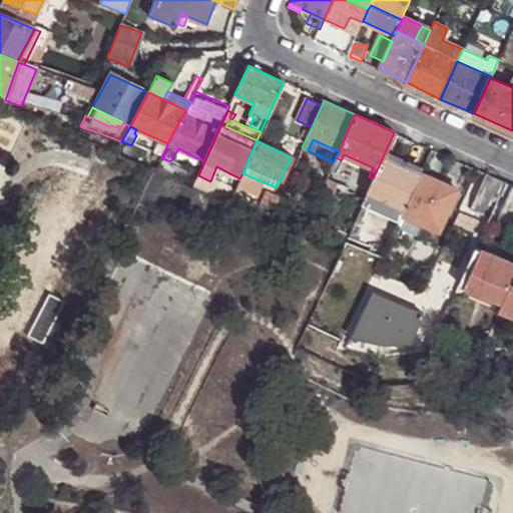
[(151,153),(161,157),(166,147),(157,143),(151,153)]
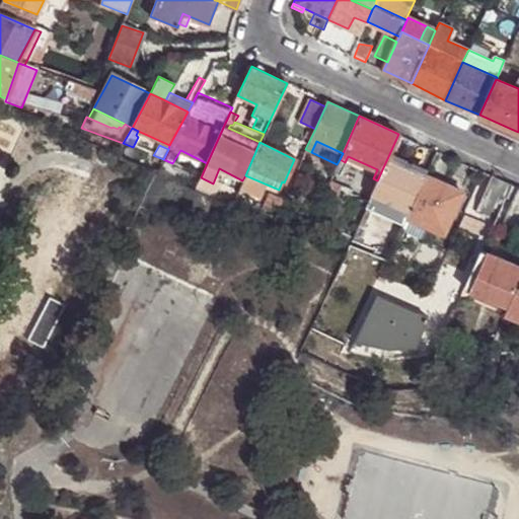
[(304,166),(311,152),(305,149),(299,164),(304,166)]
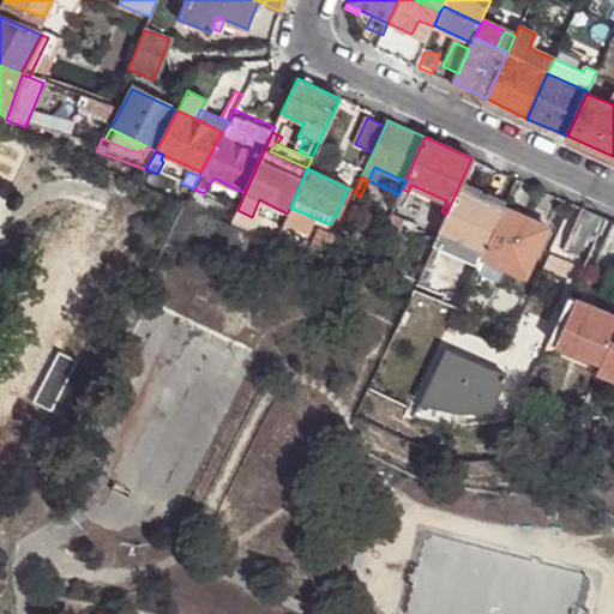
[(457,240),(482,251),(501,209),(464,191),(467,186),(461,182),(446,214),(438,232),(457,240)]
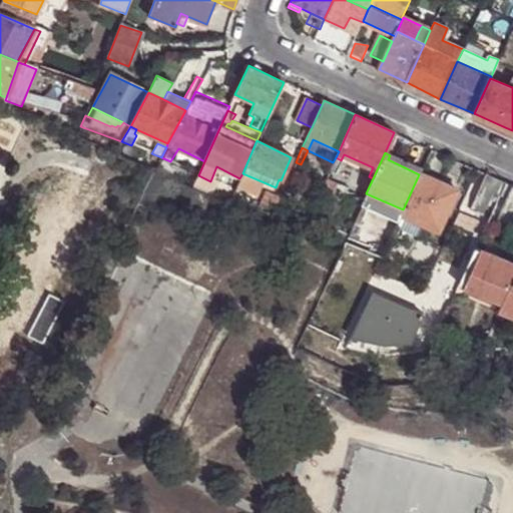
[(388,159),(419,174),(421,169),(390,155),(388,159)]
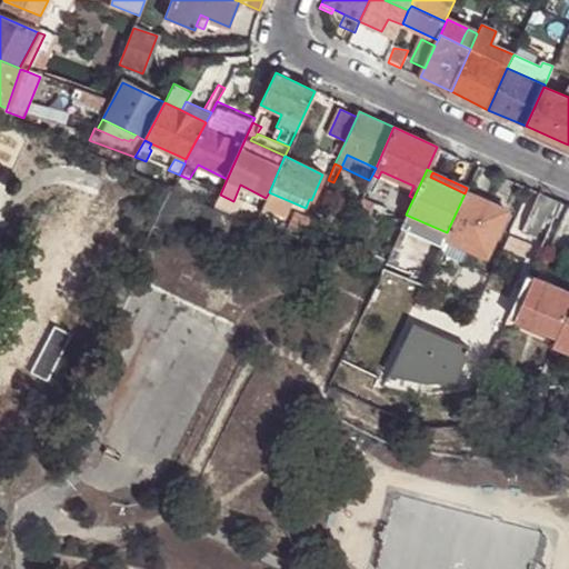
[(328,180),(320,196),(327,199),(333,182),(328,180)]
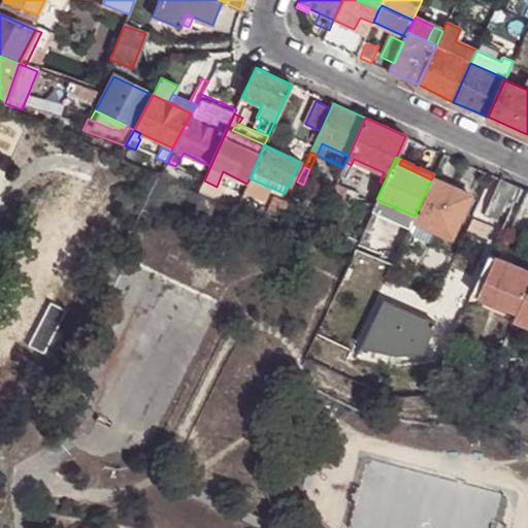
[(482,215),(502,224),(519,188),(499,178),(482,215)]
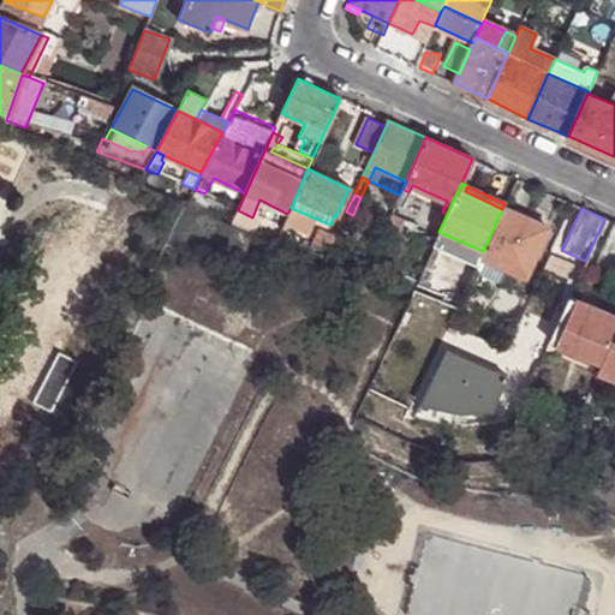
[(481,257),(501,267),(524,278),(547,228),(502,209),(483,251),(481,257)]
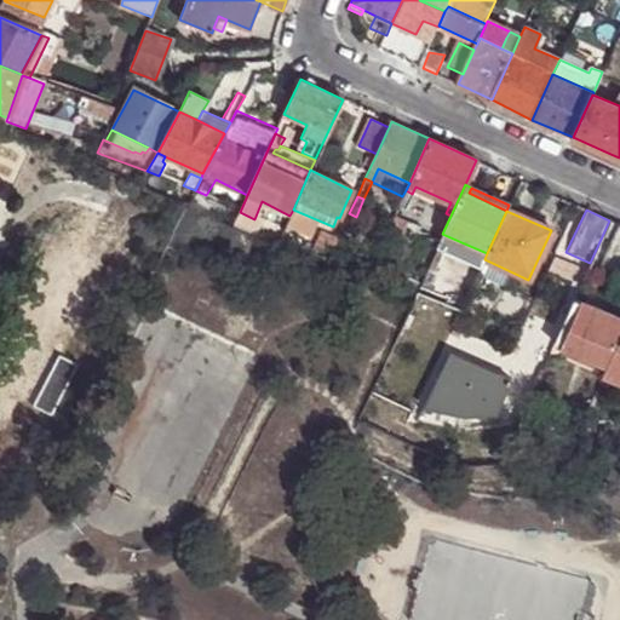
[(437,231),(442,234),(451,216),(446,213),(437,231)]
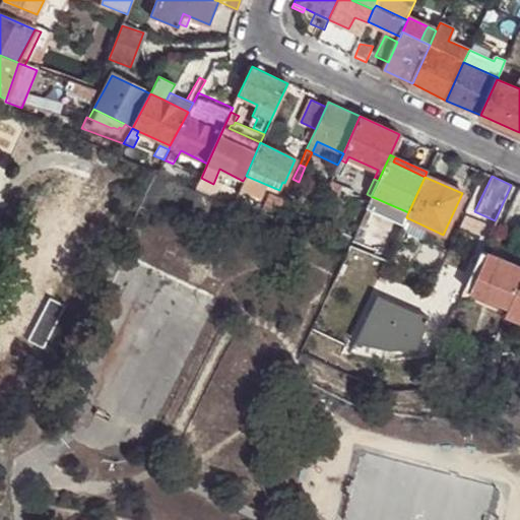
[(329,183),(325,192),(335,197),(336,195),(340,188),(329,183)]
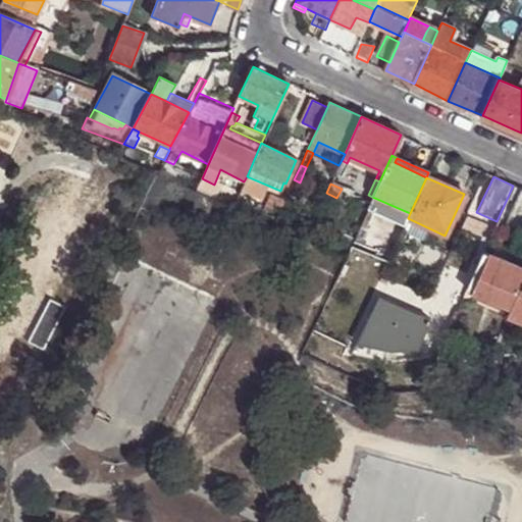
[(342,189),(337,196),(352,200),(354,194),(342,189)]
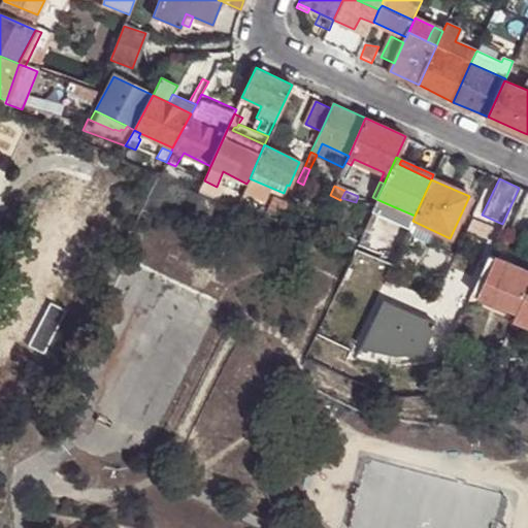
[(510,226),(527,233),(527,192),(526,191),(510,226)]
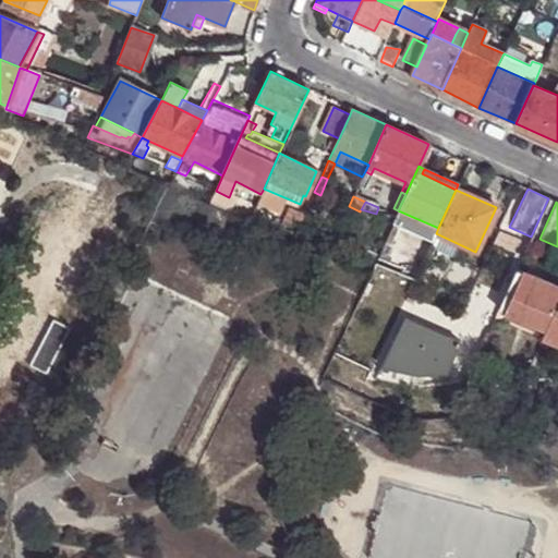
[(281,225),(295,232),(303,215),(289,208),(281,225)]
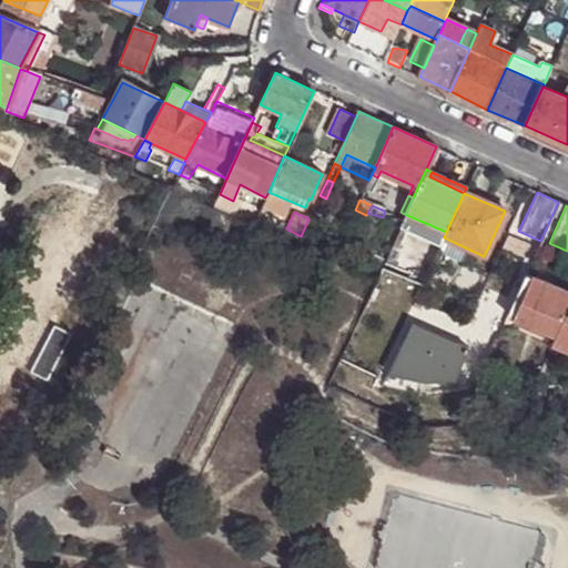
[(421,229),(423,222),(405,214),(403,221),(421,229)]
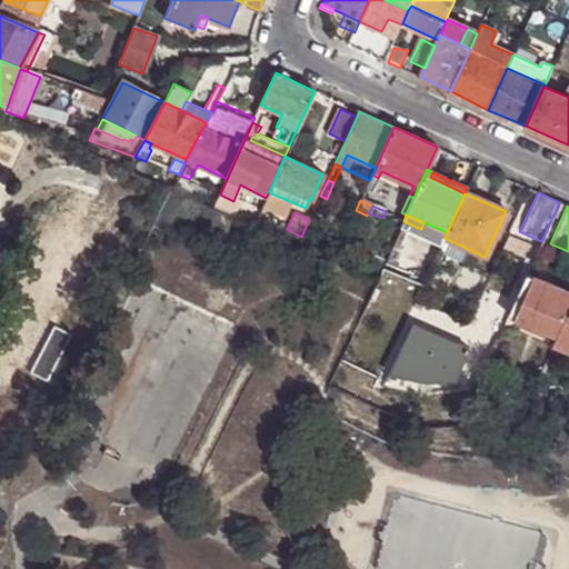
[(436,236),(445,238),(447,232),(423,222),(421,229),(417,238),(431,245),(436,236)]
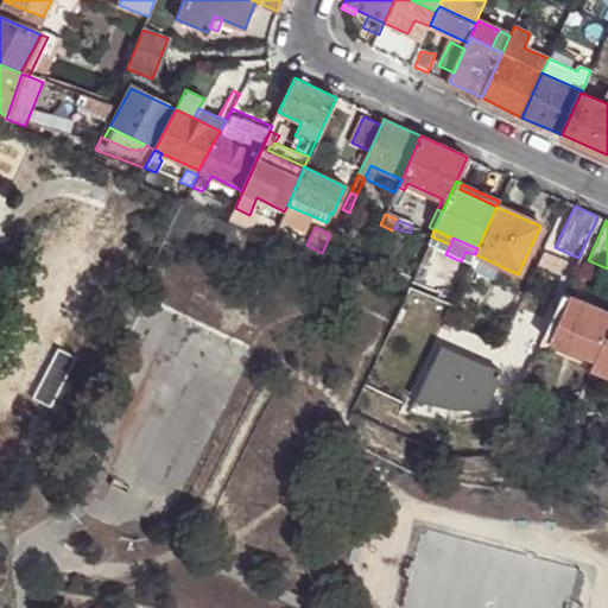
[(461,265),(468,268),(475,254),(466,252),(461,261),(461,265)]
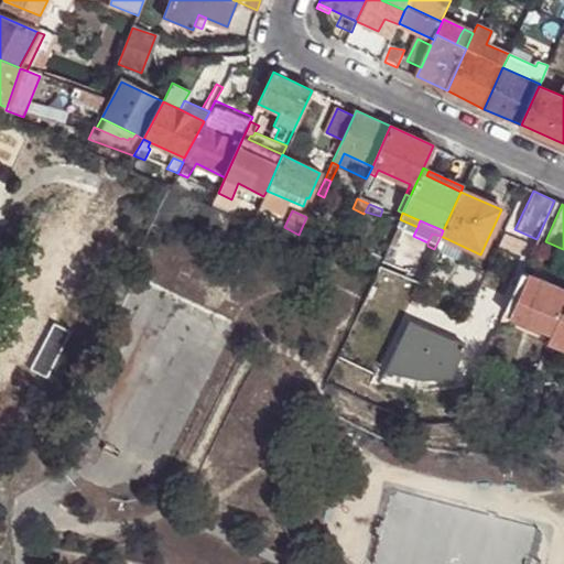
[(434,249),(433,251),(453,259),(459,245),(441,236),(434,249)]
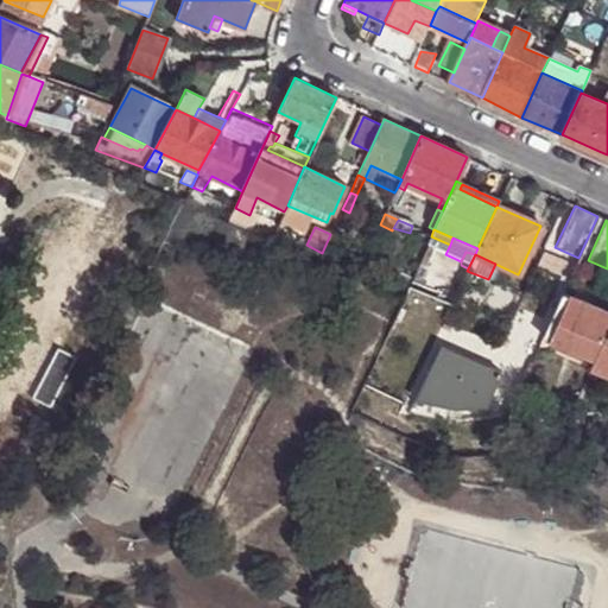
[(582,301),(588,303),(591,297),(575,290),(572,297),(582,301)]
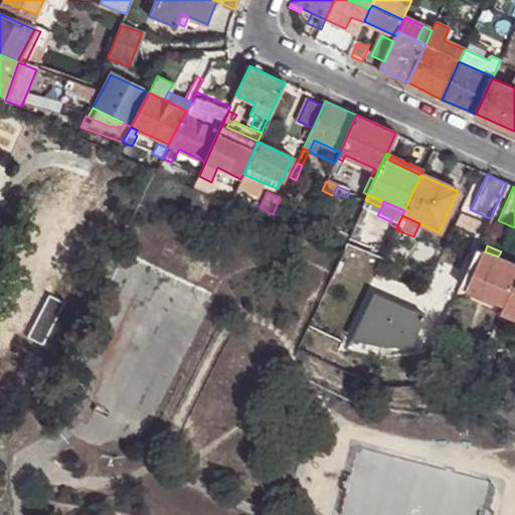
[(476,247),(459,284),(464,286),(476,262),(482,249),(476,247)]
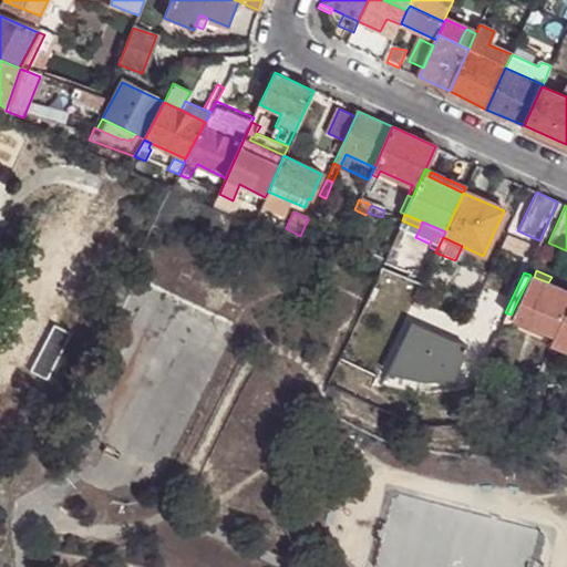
[(534,277),(531,275),(524,288),(536,294),(543,280),(534,277)]
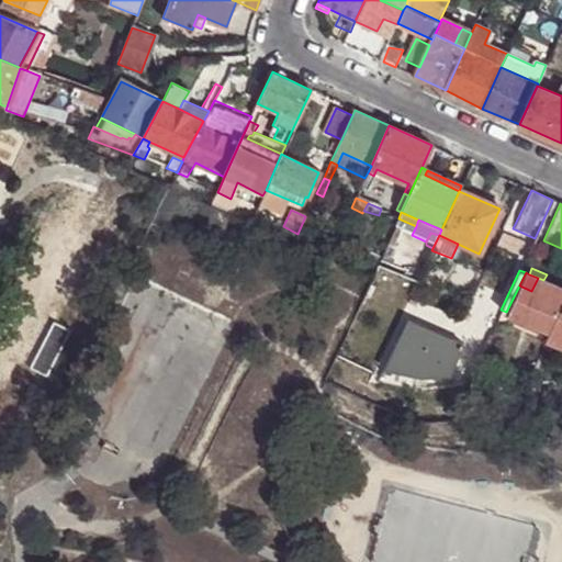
[(549,330),(561,302),(561,288),(543,280),(538,278),(531,291),(519,285),(506,312),(510,314),(549,330)]
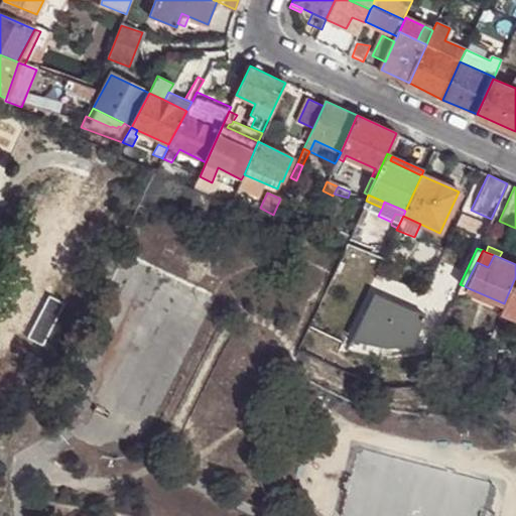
[(426,312),(433,299),(383,276),(377,289),(426,312)]
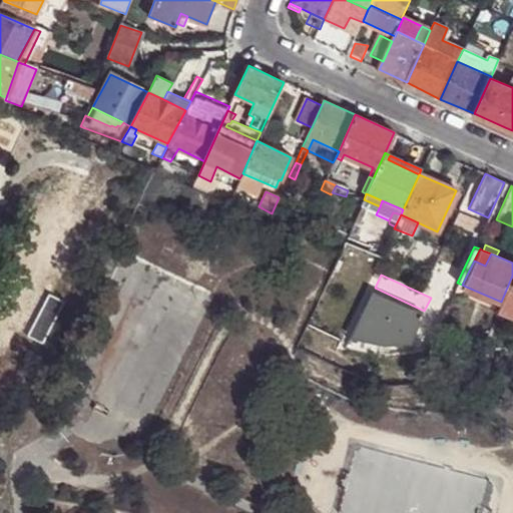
[(497,309),(512,316),(512,276),(501,302),(497,309)]
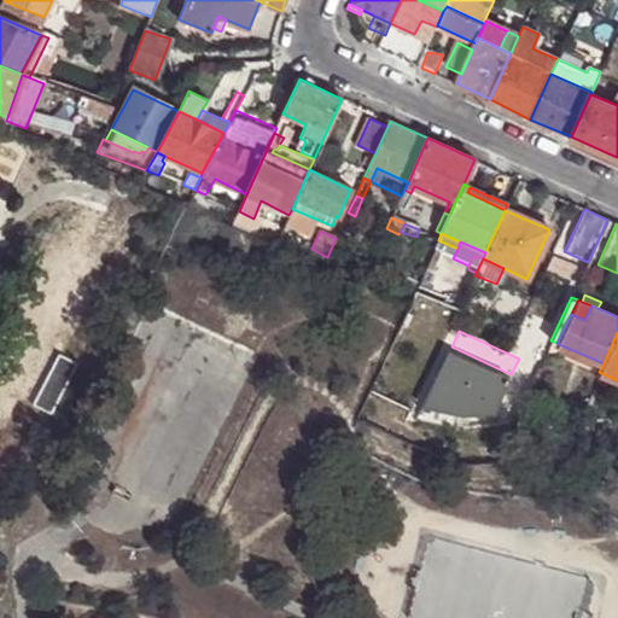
[(551,340),(543,355),(554,360),(561,345),(557,343),(551,340)]
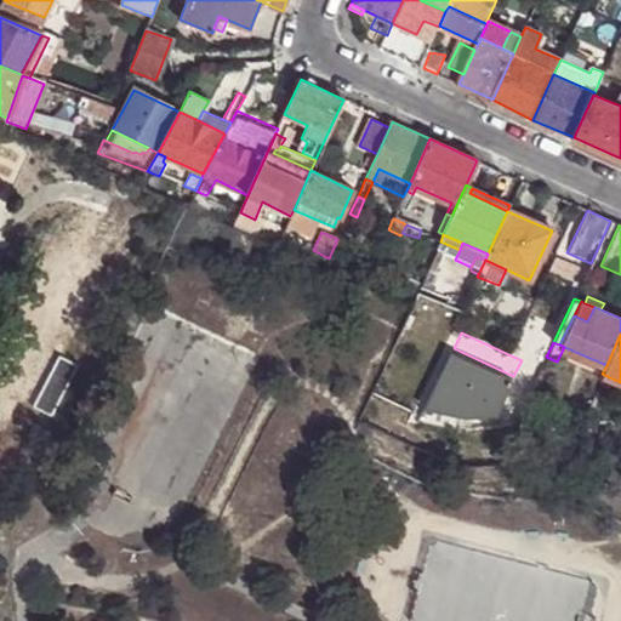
[(449,347),(423,403),(468,412),(502,406),(516,380),(449,347)]
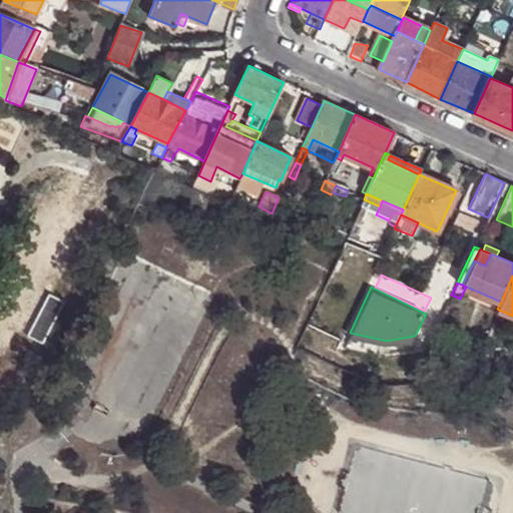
[(464,340),(482,341),(484,338),(469,330),(464,340)]
